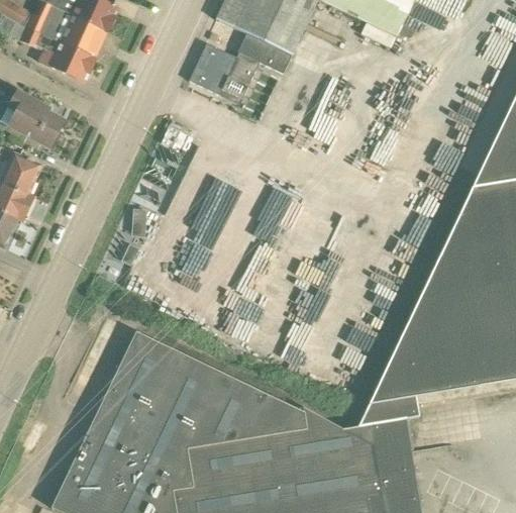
[(106,29),(42,0),(36,0),(31,11),(10,0),(0,0),(0,10),(3,12),(28,26),(94,56),(106,29)]
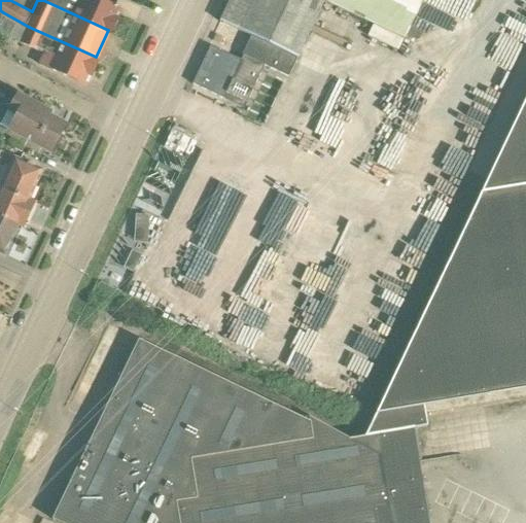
[(43,0),(108,30),(111,32),(118,15),(115,14),(118,5),(107,0),(43,0)]
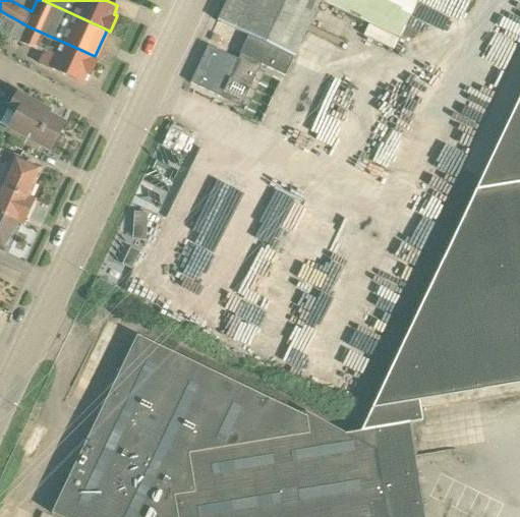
[(227,0),(220,17),(249,32),(291,52),(295,54),(320,0),(325,0),(401,36),(417,0),(227,0)]
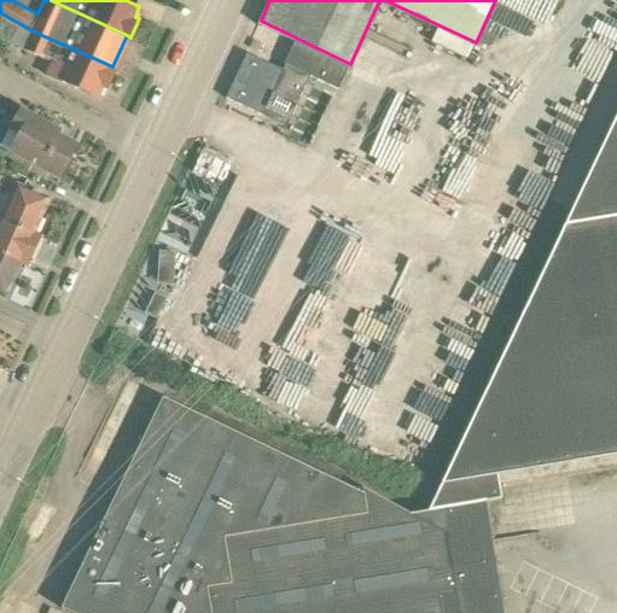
[(4,15),(0,21),(0,33),(27,48),(53,60),(48,73),(71,83),(70,86),(73,87),(74,85),(99,95),(104,86),(109,87),(116,69),(112,66),(34,31),(4,15)]
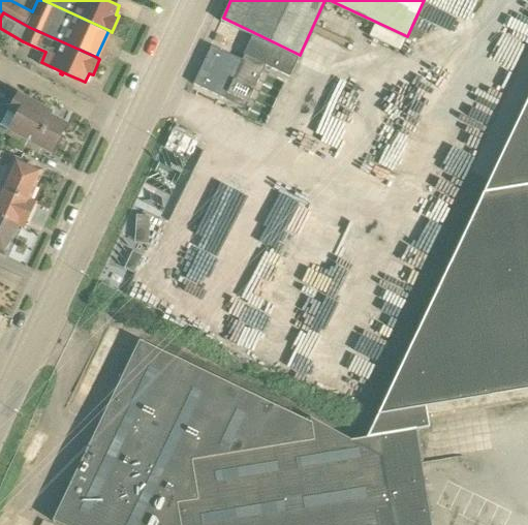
[(213,43),(195,82),(226,96),(229,92),(249,101),(268,62),(287,71),(296,53),(253,32),(241,58),(213,43)]
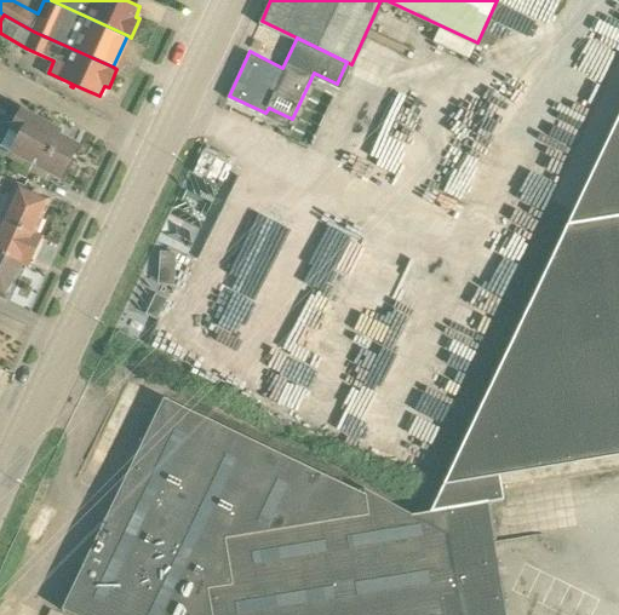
[(21,132),(11,149),(11,150),(61,177),(79,142),(47,126),(50,121),(22,107),(10,127),(21,132)]
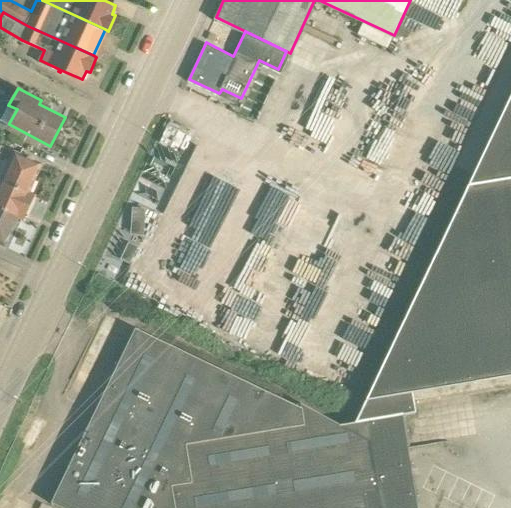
[(510,92),(355,421),(340,423),(303,403),(301,406),(136,327),(52,501),(66,507),(417,507),(402,413),(416,411),(413,391),(510,374),(510,92)]
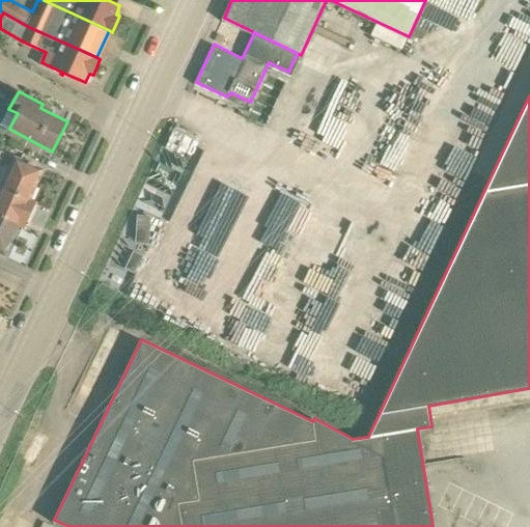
[(0,185),(30,199),(44,168),(0,148),(0,149),(0,185)]
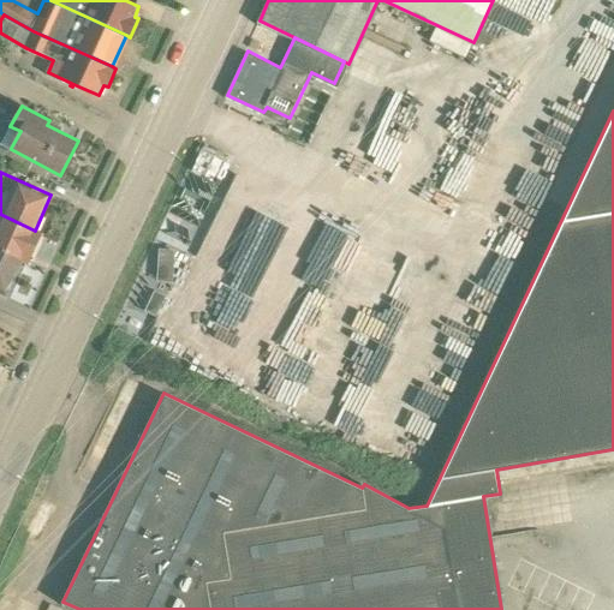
[(0,214),(0,249),(23,259),(28,262),(41,233),(35,231),(0,214)]
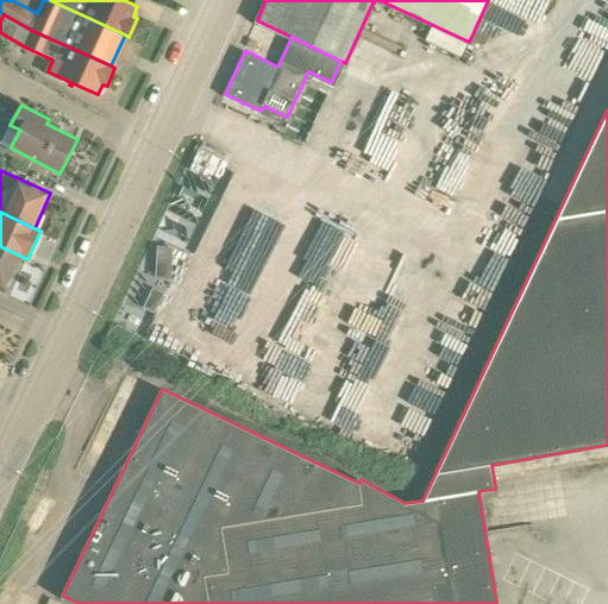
[(23,257),(0,246),(0,288),(6,291),(23,257)]
